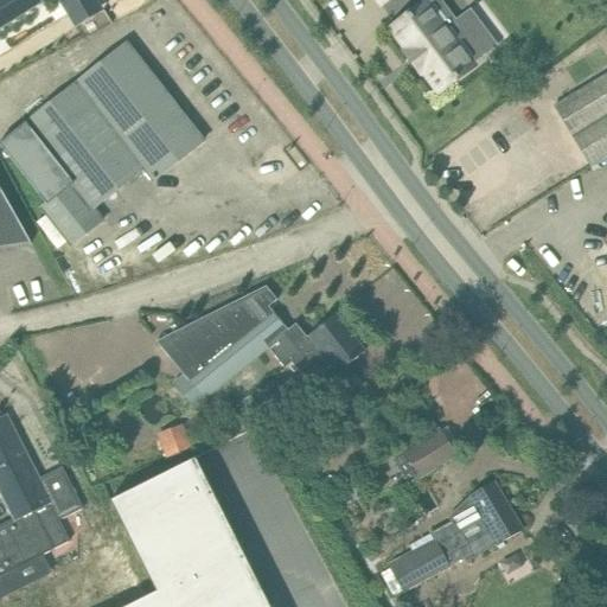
[(0,0),(0,29),(1,30),(29,12),(25,7),(36,0),(57,0),(66,16),(90,0),(0,0)]
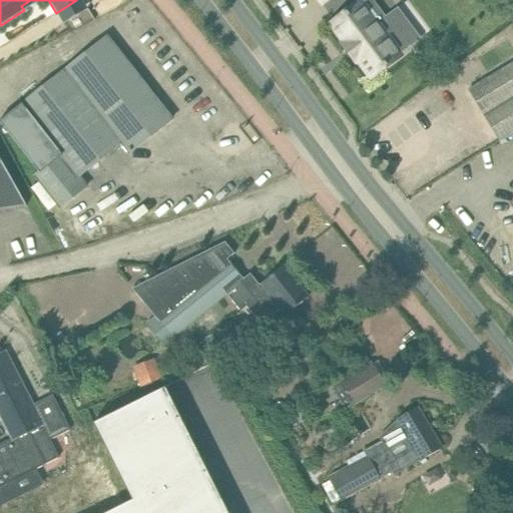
[(408,47),(372,0),(366,0),(362,3),(360,1),(330,24),(343,42),(342,43),(356,62),(358,61),(371,78),(401,55),(400,53),(408,47)]
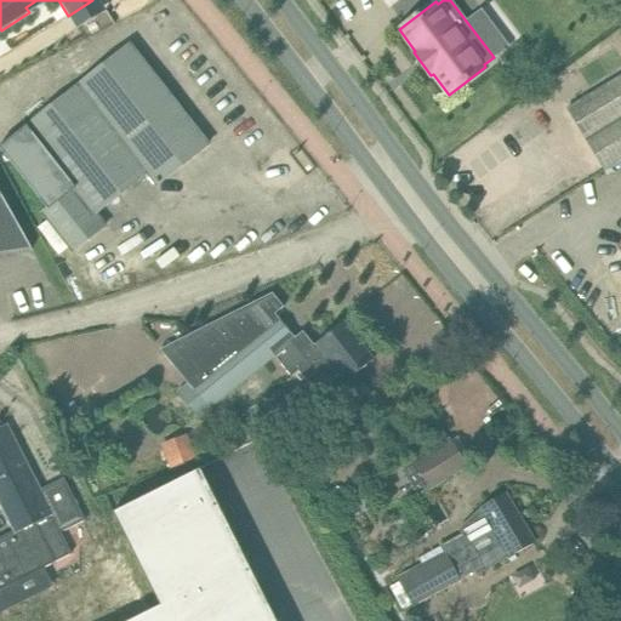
[(130,44),(26,125),(0,146),(0,148),(46,208),(41,212),(73,251),(106,226),(95,212),(146,172),(155,186),(209,144),(130,44)]
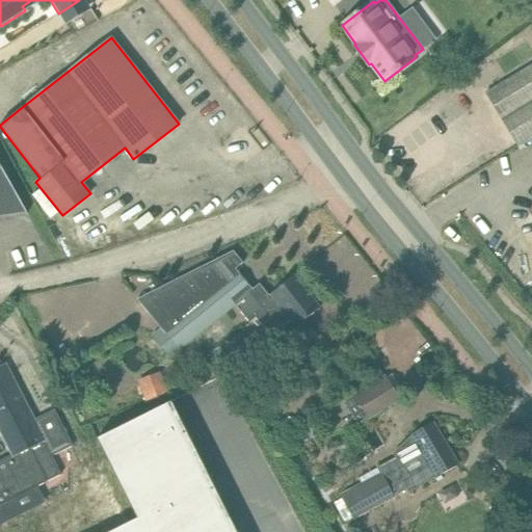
[(531,137),(531,63),(485,92),(517,147),(531,137)]
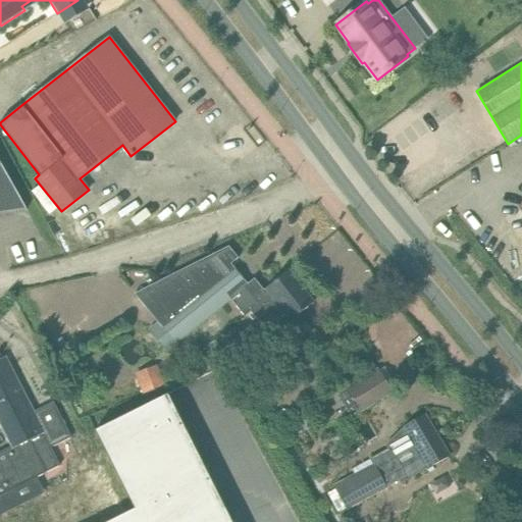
[(0,202),(17,197),(24,210),(27,210),(0,162),(0,202)]
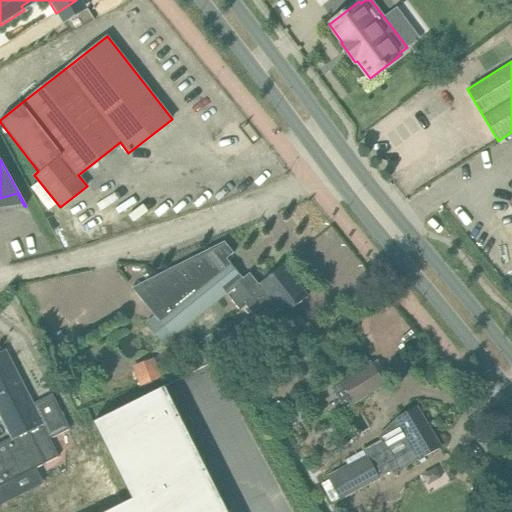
[(282,309),(286,314),(308,296),(283,265),(259,284),(250,272),(241,280),(225,260),(215,245),(132,287),(172,336),(225,293),(240,310),(242,308),(249,316),(259,308),(267,316),(269,319),(282,309)]
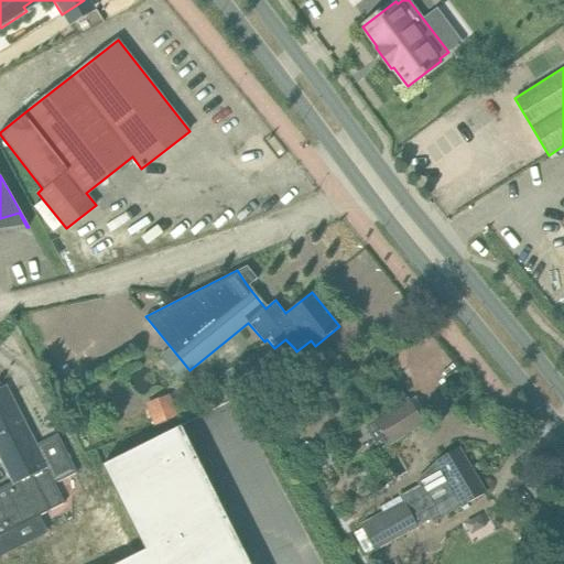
[(0,454),(13,481),(0,488),(0,535),(65,503),(55,484),(77,473),(57,434),(35,445),(6,388),(0,390),(0,454)]
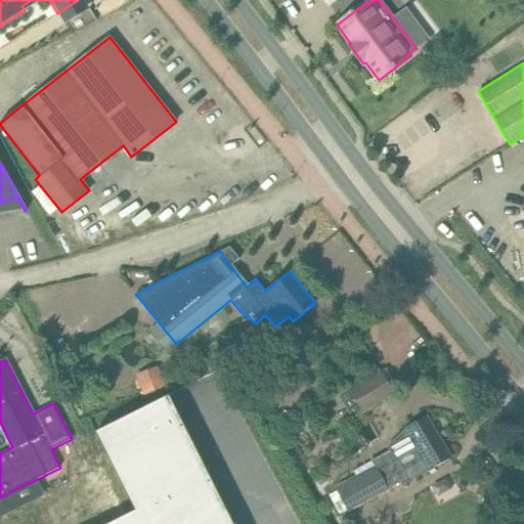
[(142,395),(166,387),(158,367),(135,377),(142,395)]
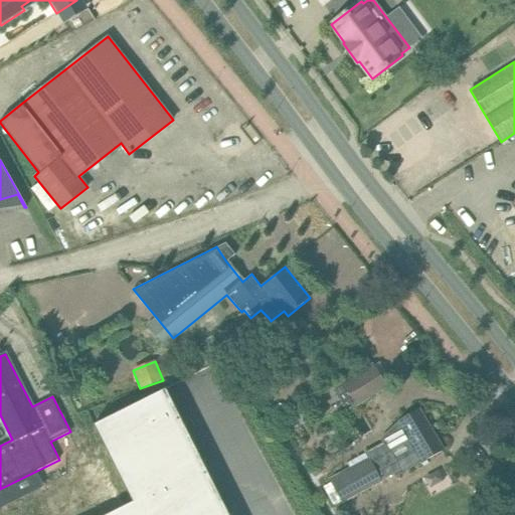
[(373,365),(343,383),(356,404),(386,386),(373,365)]
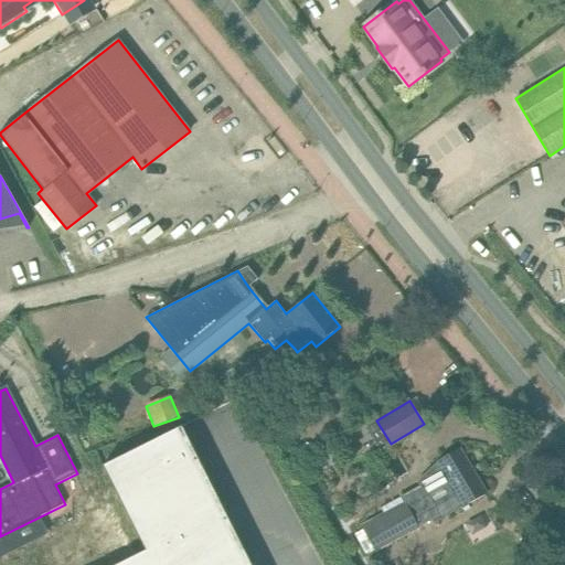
[(146,551),(116,564),(251,564),(182,426),(103,466),(146,551)]
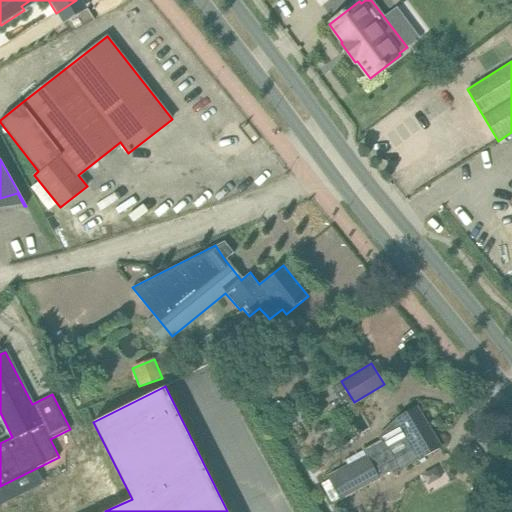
[(416,406),(407,411),(397,417),(378,436),(381,440),(362,450),(364,454),(368,462),(331,483),(340,499),(391,471),(393,474),(421,458),(441,448),(428,426),(416,406)]
